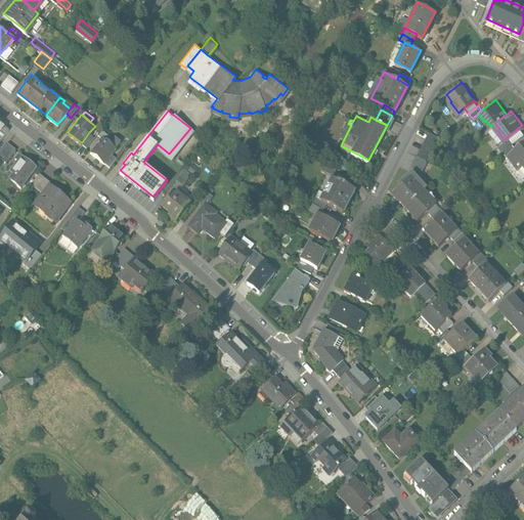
[(428,129),(417,153),(427,158),(439,135),(428,129)]
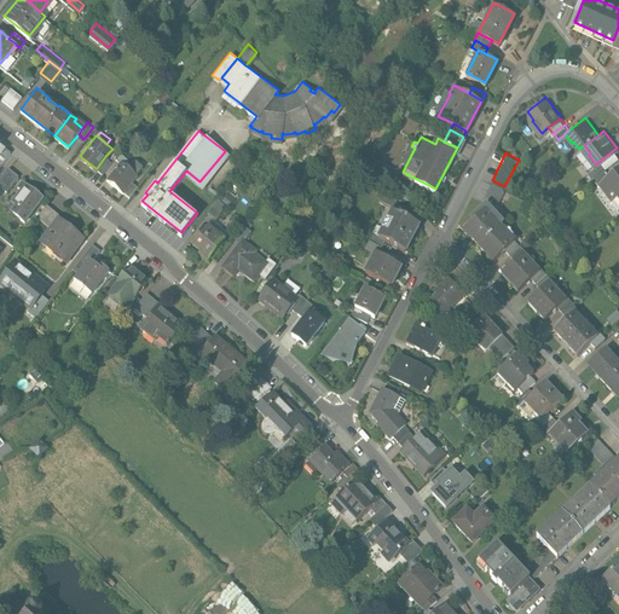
[(105,156),(97,168),(102,172),(111,161),(105,156)]
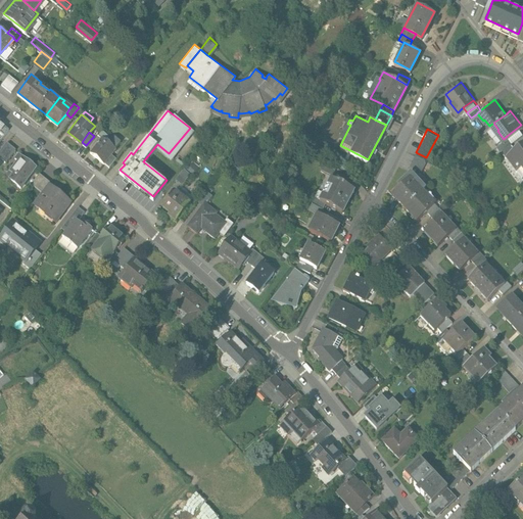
[(109,141),(102,135),(90,150),(104,160),(111,152),(115,146),(115,145),(121,139),(114,135),(109,141)]
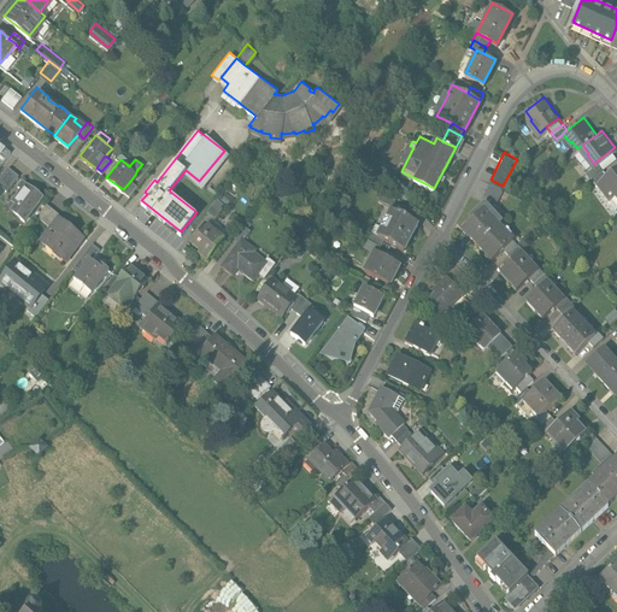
[(598,160),(594,164),(593,163),(585,169),(589,176),(591,175),(603,166),(598,160)]
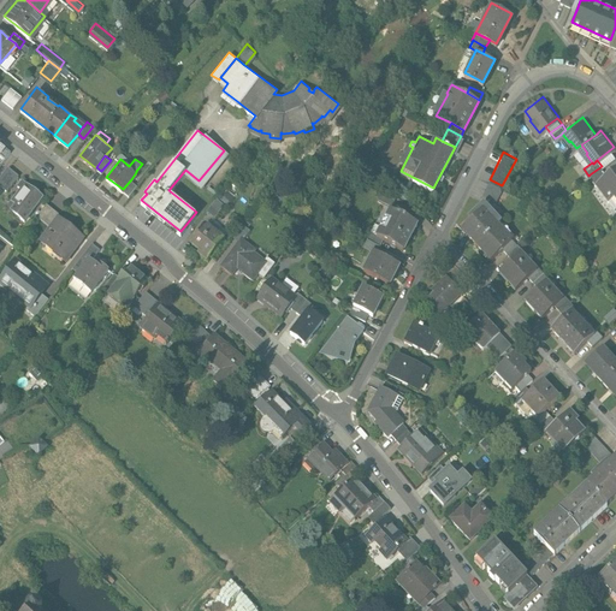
[(615,162),(605,171),(594,181),(596,181),(608,196),(612,193),(615,196),(615,162)]
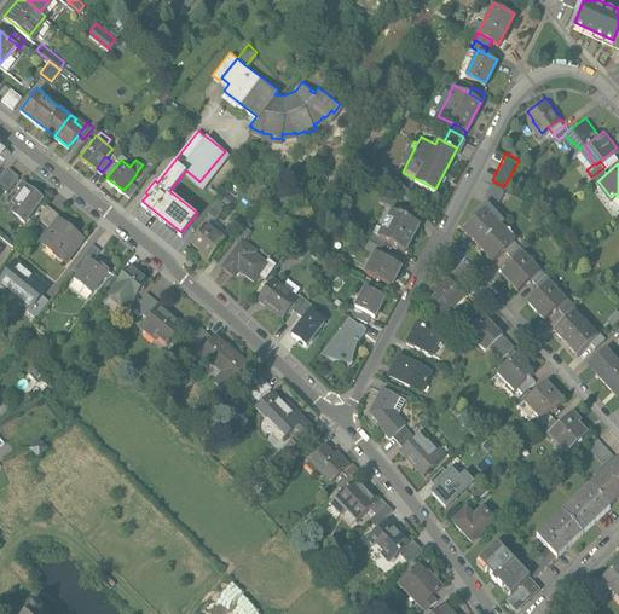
[(7,164),(0,174),(0,183),(6,189),(18,173),(7,164)]
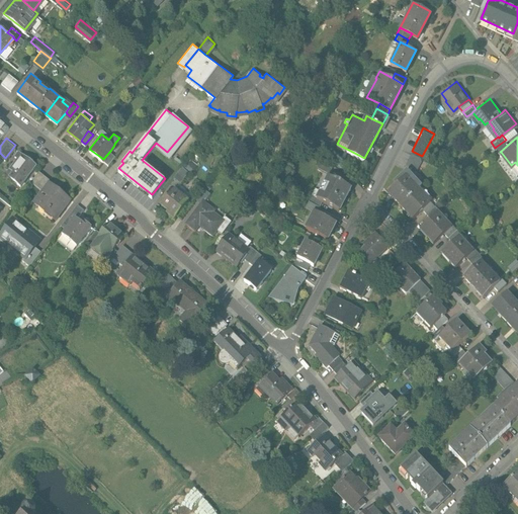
[(506,140),(496,147),(500,152),(509,144),(506,140)]
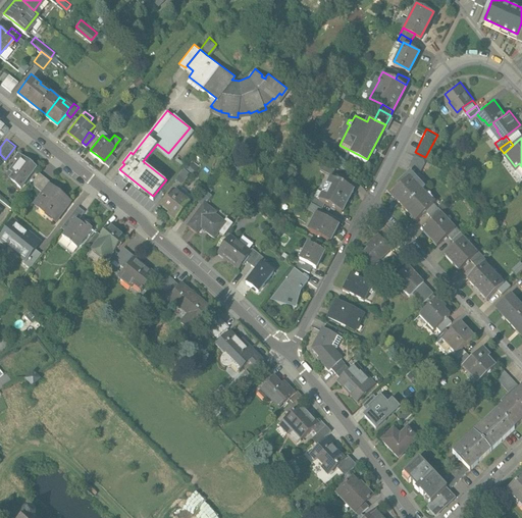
[(37,164),(18,150),(15,155),(17,157),(9,167),(16,172),(12,177),(20,184),(37,164)]
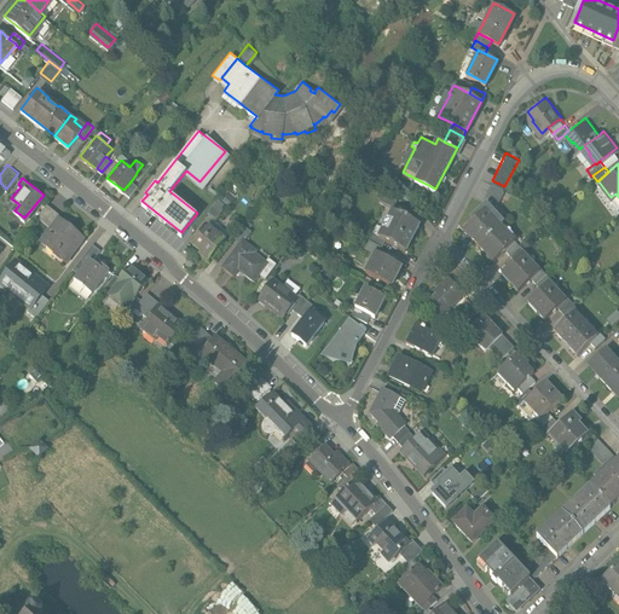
[(132,180),(123,190),(129,195),(137,184),(132,180)]
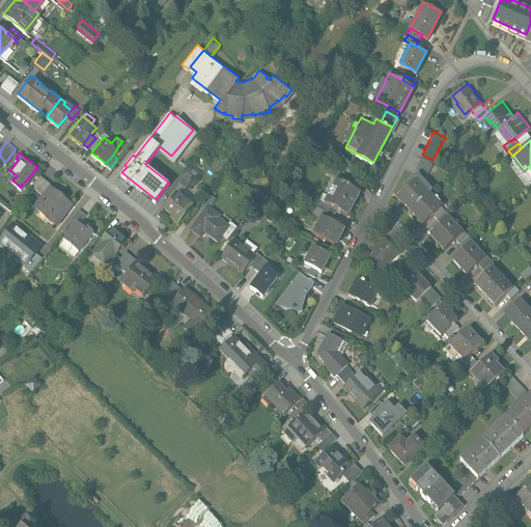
[(422,155),(416,165),(427,171),(432,160),(422,155)]
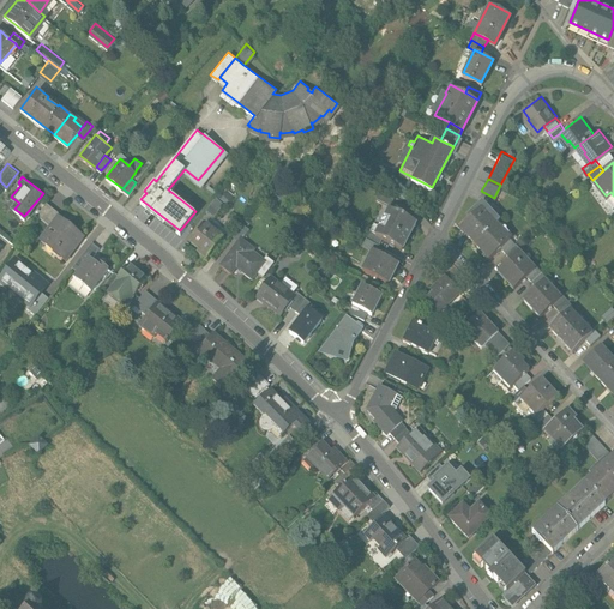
[(393,196),(379,188),(375,196),(390,203),(393,196)]
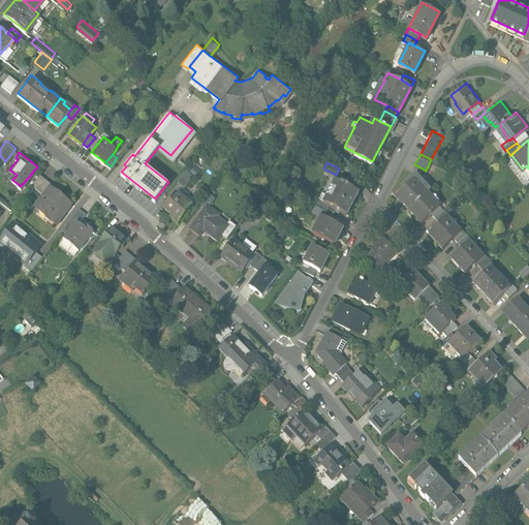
[(186,168),(178,179),(185,184),(192,174),(186,168)]
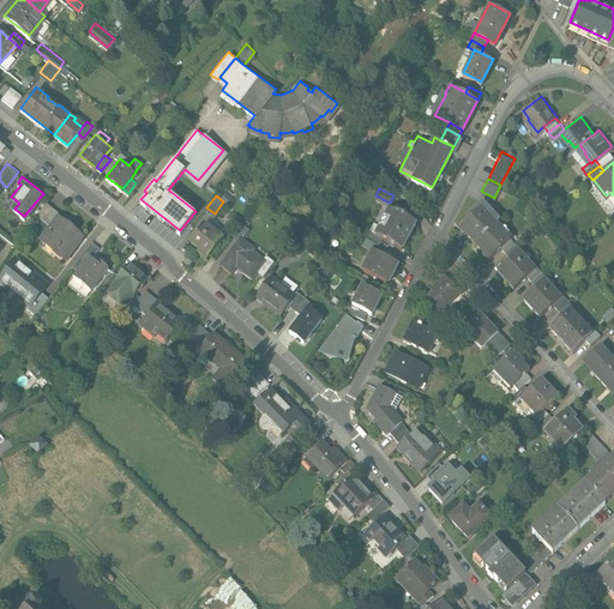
[(482,199),(467,212),(469,216),(462,223),(468,229),(465,230),(474,240),(495,221),(497,219),(487,209),(489,207),(482,199)]
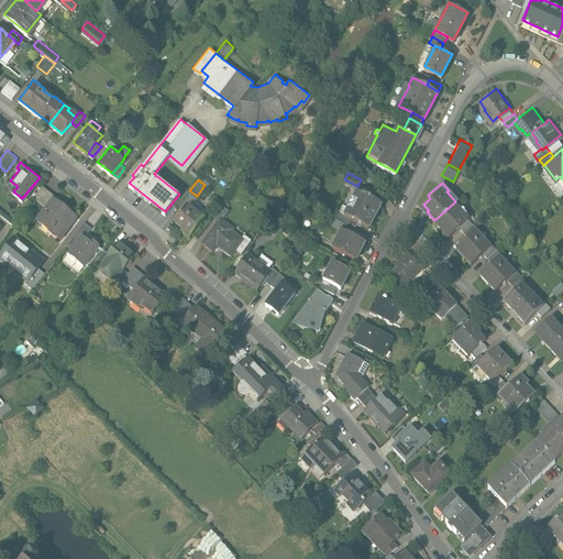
[(56,194),(42,184),(33,195),(47,206),(56,194)]
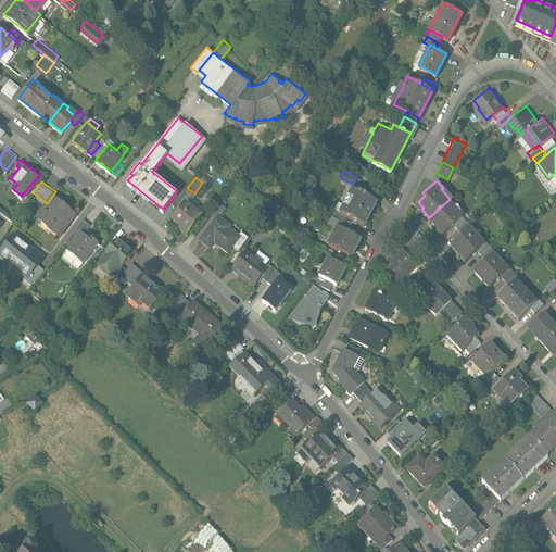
[(376,199),(352,186),(346,197),(350,198),(343,212),(345,213),(364,223),(376,199)]
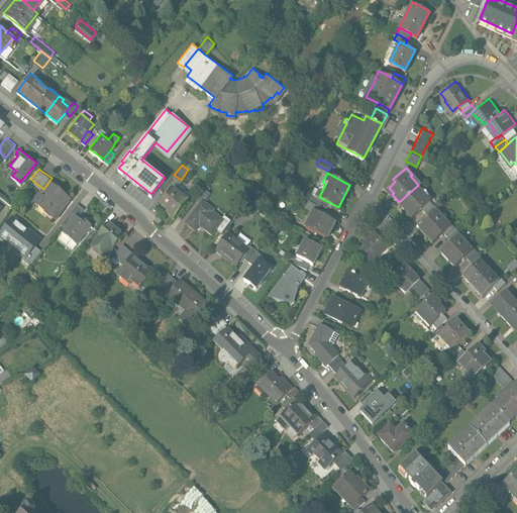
[(43,189),(37,195),(48,204),(47,206),(48,207),(47,209),(56,215),(66,202),(65,201),(69,195),(53,183),(55,181),(52,178),(43,189)]
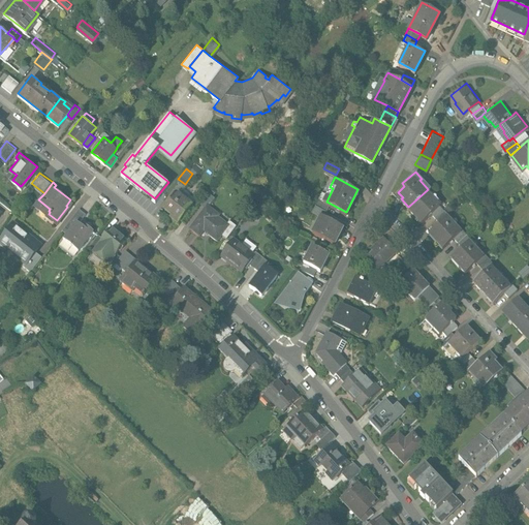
[(179,189),(165,207),(172,212),(170,214),(178,220),(192,203),(185,197),(187,195),(179,189)]
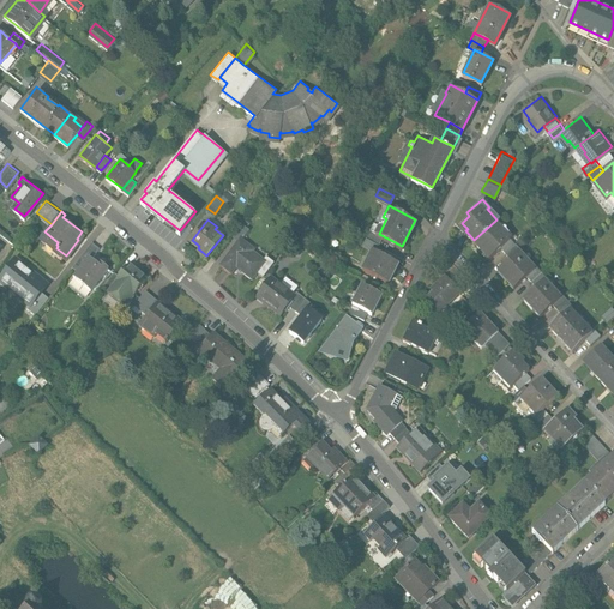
[(495,221),(474,240),(489,255),(500,246),(510,236),(495,221)]
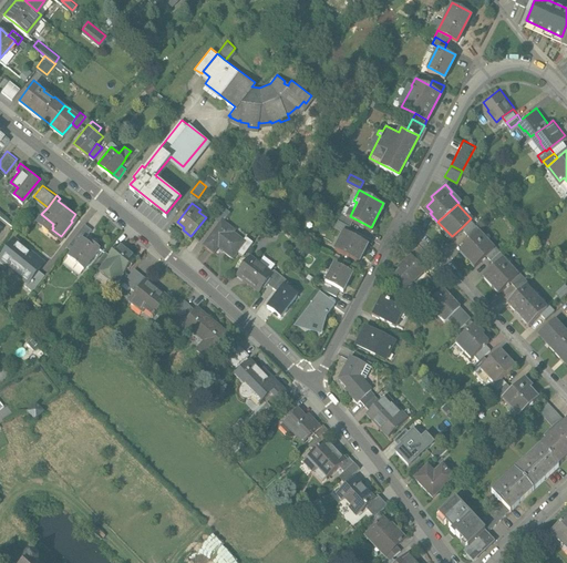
[(350,216),(340,211),(337,217),(338,217),(349,224),(352,217),(350,216)]
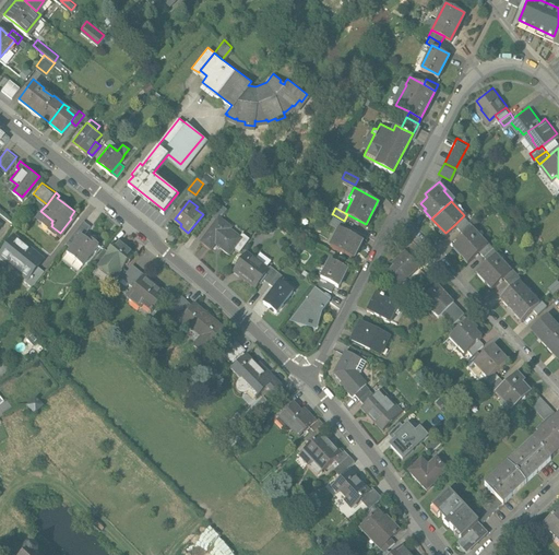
[(232,224),(218,214),(201,238),(211,246),(215,240),(229,250),(240,237),(228,227),(232,224)]
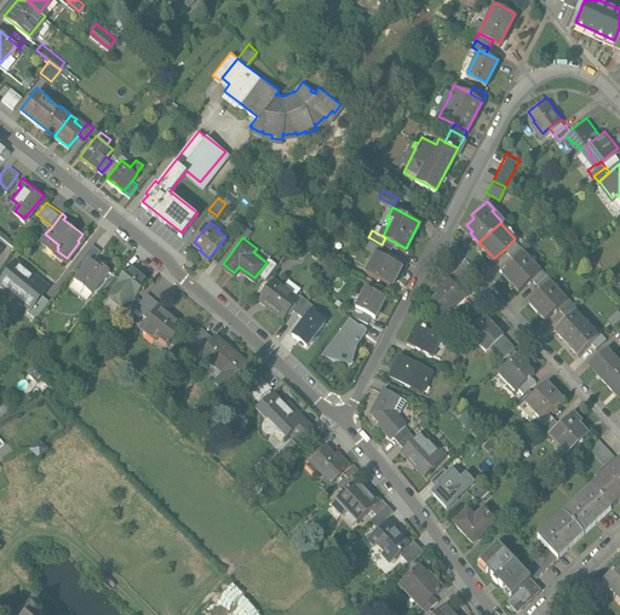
[(382,245),(369,237),(366,245),(378,251),(379,251),(382,245)]
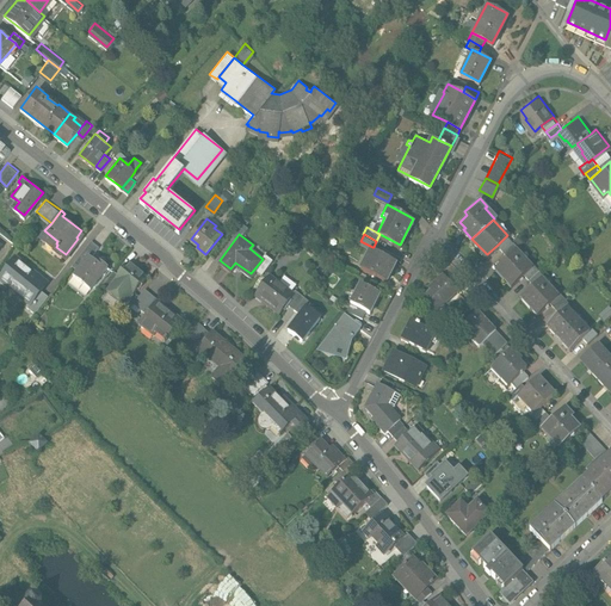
[(507,235),(498,245),(503,249),(512,240),(507,235)]
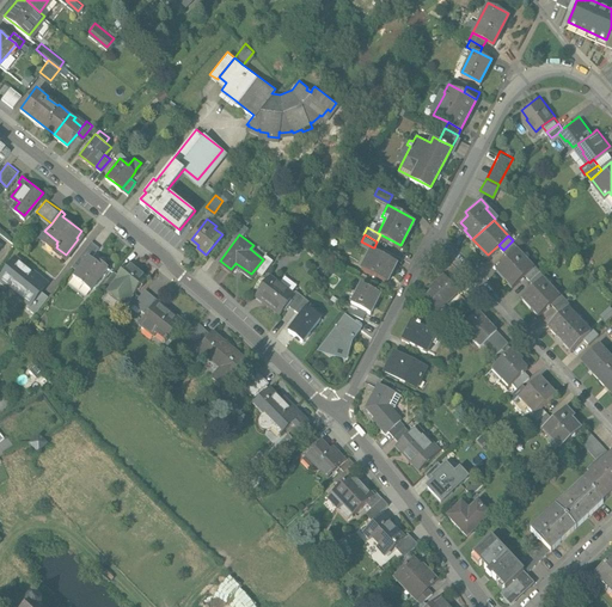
[(91,238),(74,258),(80,263),(89,253),(97,243),(91,238)]
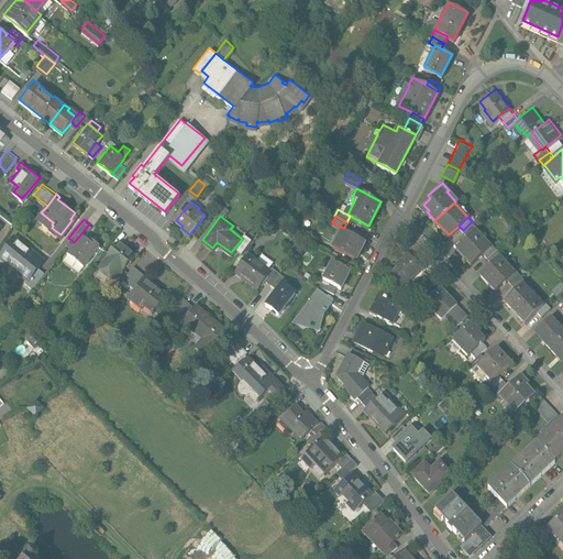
[(472,221),(463,230),(467,234),(475,228),(477,227),(473,221),(472,221)]
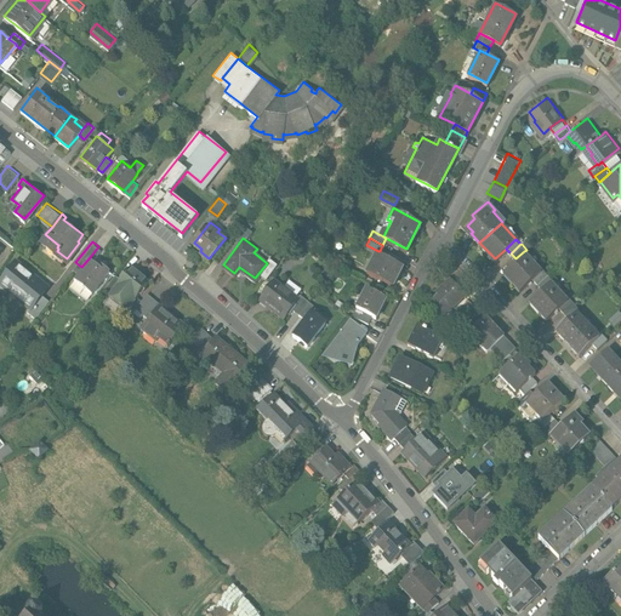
[(380,251),(379,251),(374,261),(371,260),(366,269),(392,283),(402,263),(380,251)]
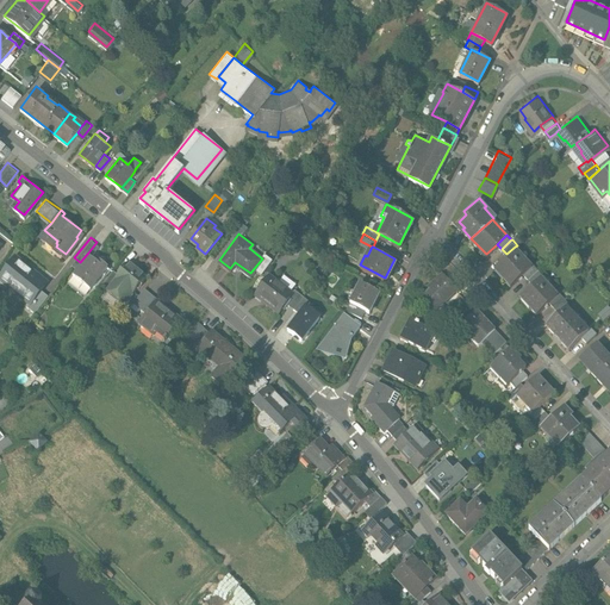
[(506,254),(493,266),(510,284),(523,272),(531,264),(530,263),(515,247),(506,254)]
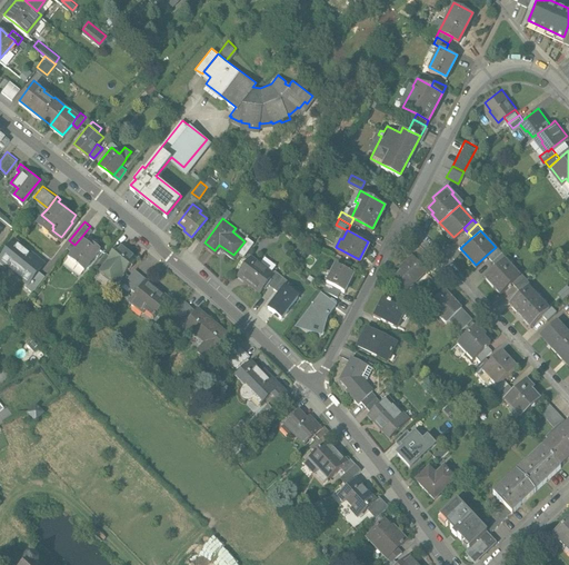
[(75,245),(68,254),(83,266),(100,245),(92,239),(90,241),(82,236),(75,245)]
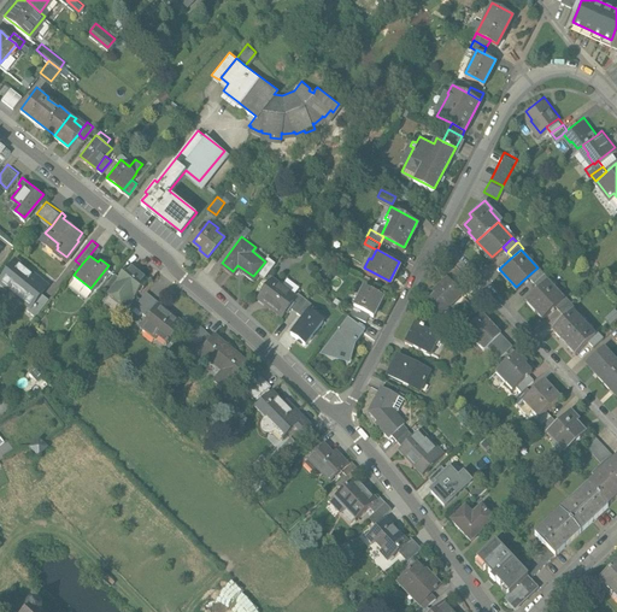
[(18,262),(15,258),(0,275),(0,277),(9,284),(12,281),(27,293),(23,296),(30,301),(41,289),(45,283),(39,277),(40,276),(21,260),(18,262)]
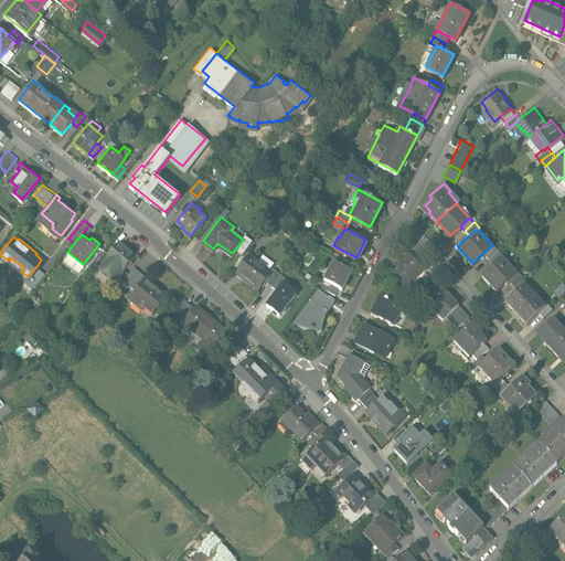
[(109,252),(106,256),(100,264),(116,276),(135,253),(125,245),(126,245),(123,243),(121,243),(118,240),(109,252)]
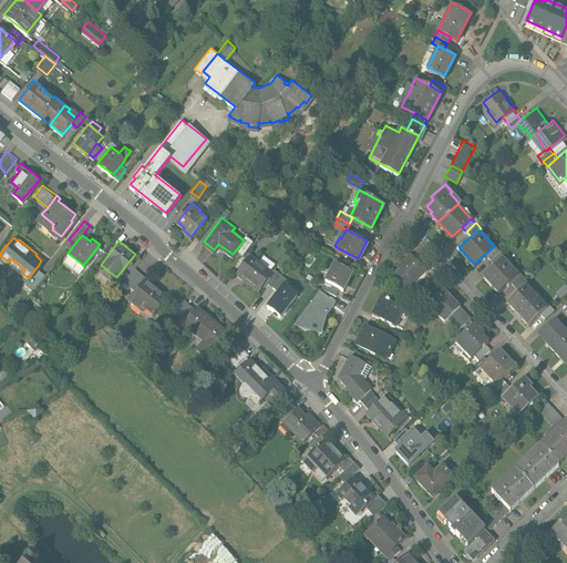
[(495,244),(493,245),(494,246),(486,253),(491,258),(500,249),(495,244)]
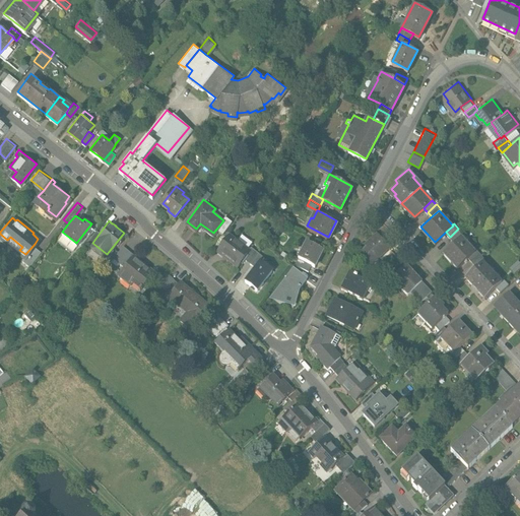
[(96,228),(86,241),(91,245),(92,243),(98,236),(101,232),(96,228)]
